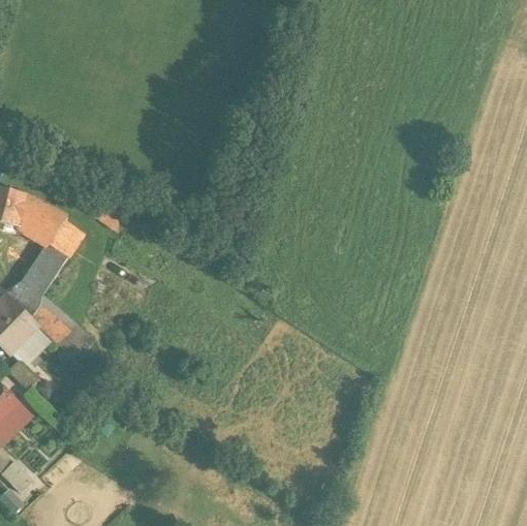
[(29,194),(0,186),(0,220),(24,227),(26,222),(22,219),(29,194)]
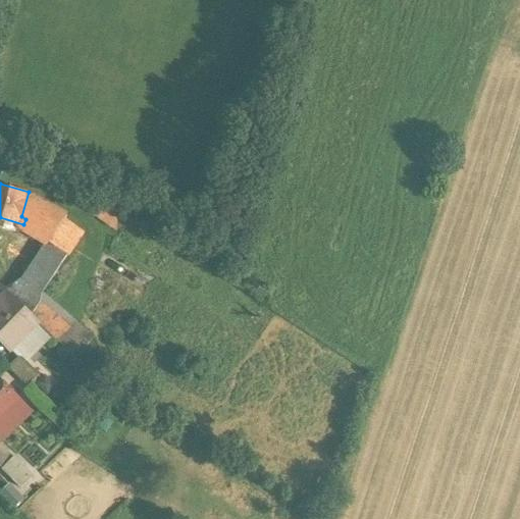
[(78,205),(113,226),(121,212),(87,191),(78,205)]
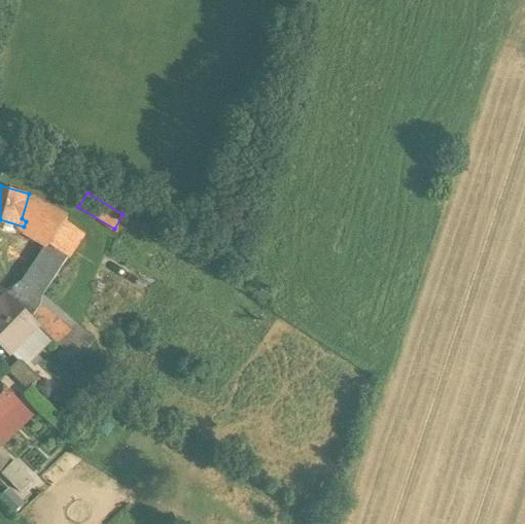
[(67,219),(29,194),(22,218),(26,221),(54,240),(67,219)]
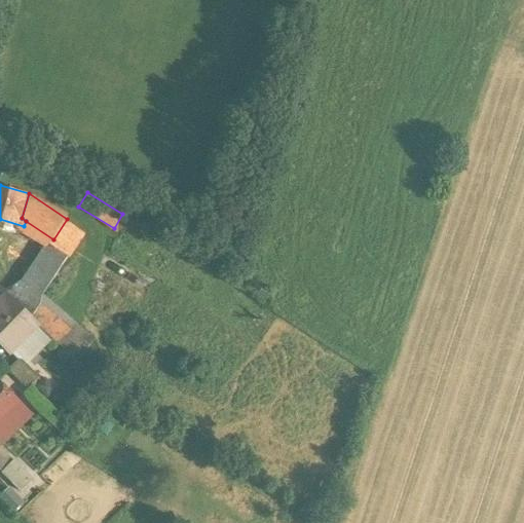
[(53,239),(26,221),(24,226),(21,236),(43,252),(49,243),(50,244),(53,239)]
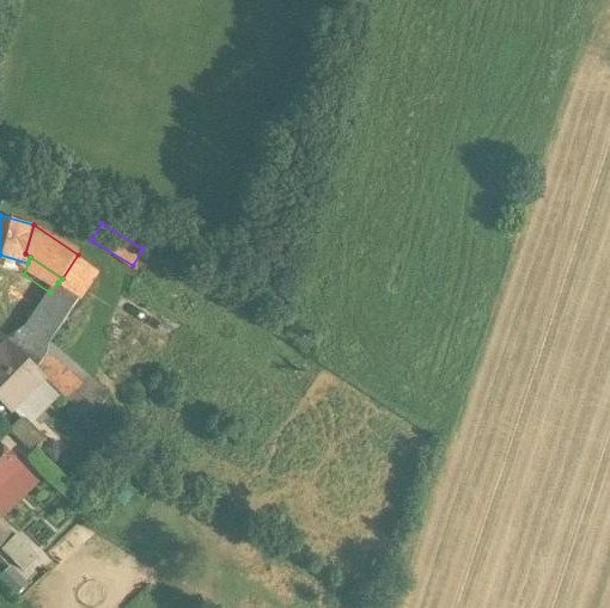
[(50,293),(28,326),(50,342),(80,298),(59,283),(58,282),(50,293)]
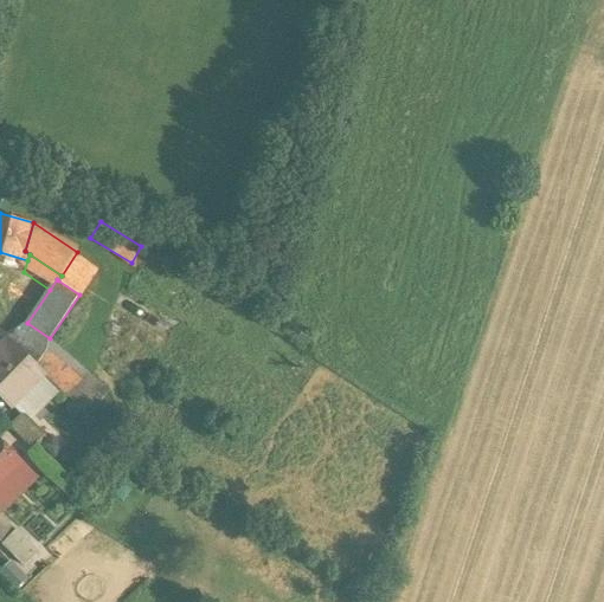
[(25,321),(0,303),(0,325),(11,336),(25,321)]
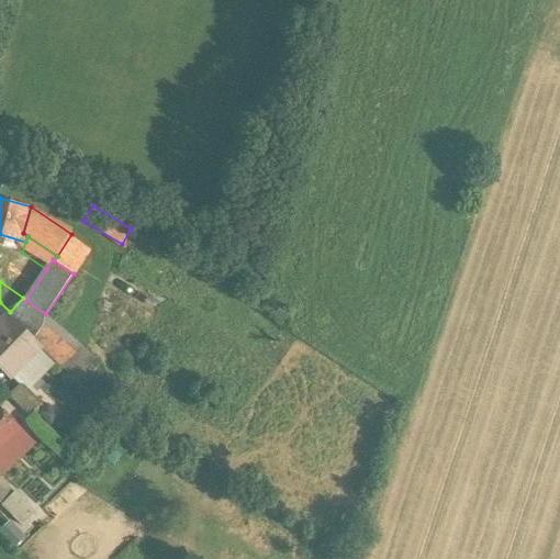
[(46,314),(25,300),(12,319),(31,337),(46,314)]
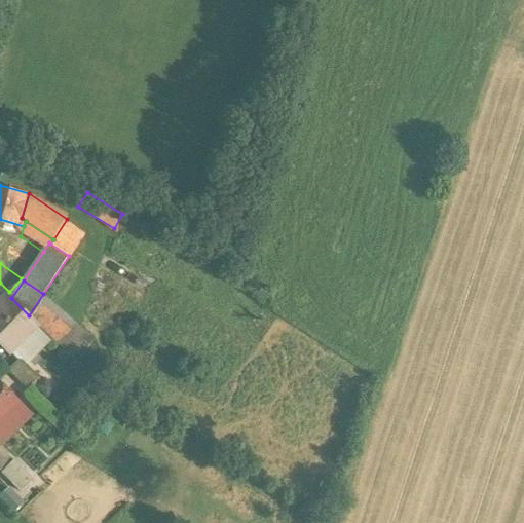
[(11,298),(1,289),(0,290),(0,338),(12,350),(38,325),(30,318),(29,315),(11,298)]
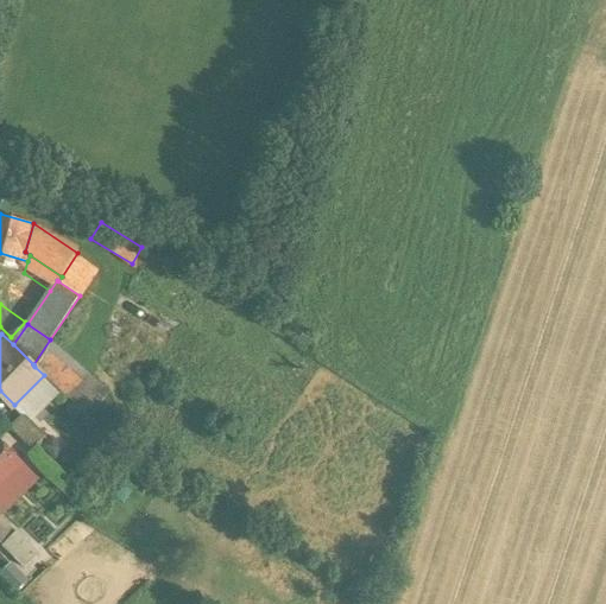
[(50,339),(35,367),(44,375),(93,414),(111,390),(50,339)]
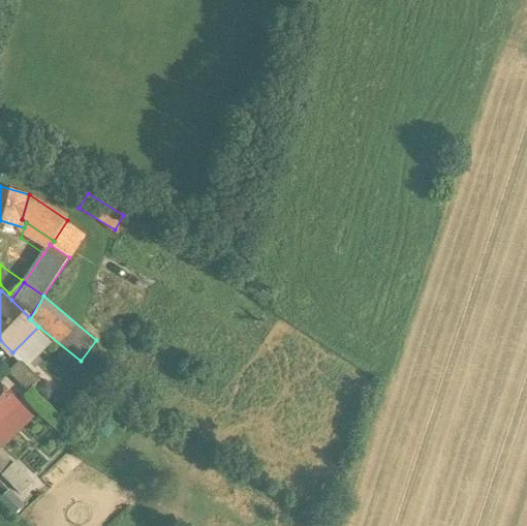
[(40,377),(21,358),(8,370),(28,390),(40,377)]
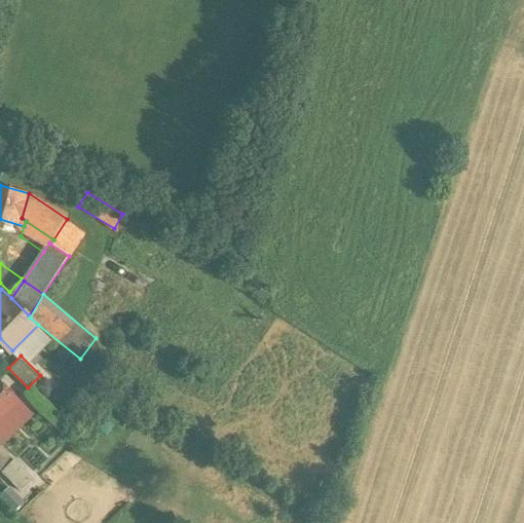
[(0,422),(22,402),(0,380),(0,422)]
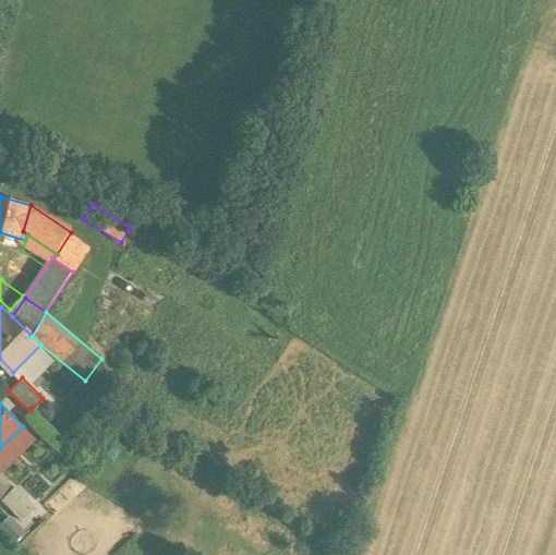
[(16,487),(0,470),(0,495),(3,499),(15,487),(16,487)]
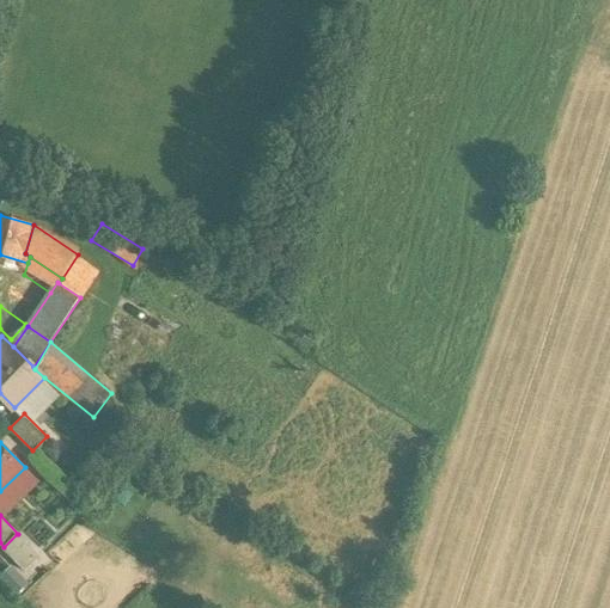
[(17,534),(4,547),(26,569),(38,557),(17,534)]
